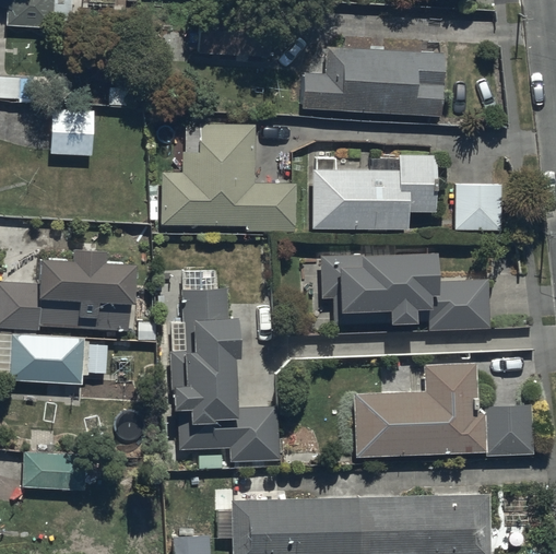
[(75,0),(9,0),(8,26),(74,31),(75,0)]
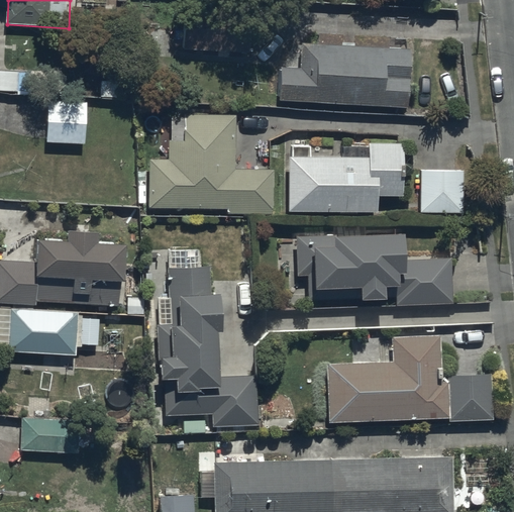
[(185,26),(183,49),(247,55),(249,31),(185,26)]
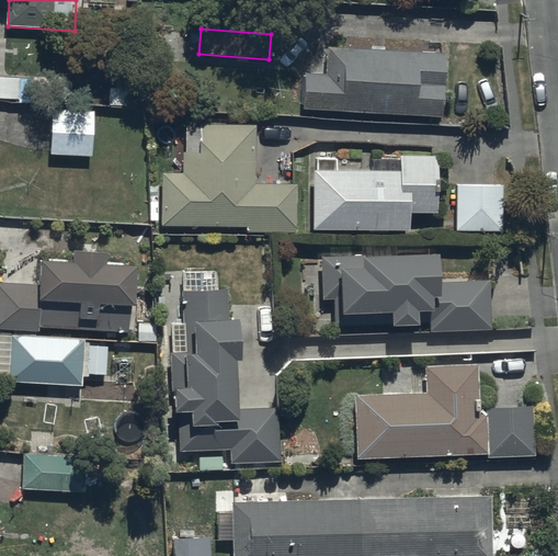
[(304,70),(303,106),(444,115),(447,53),(327,45),(325,71),(304,70)]
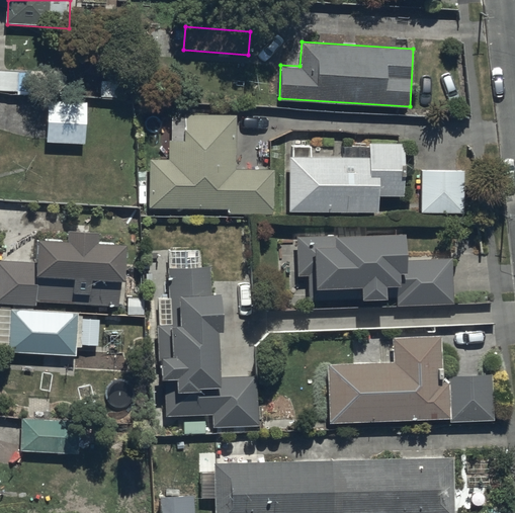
[(48,102),(47,143),(86,145),(86,126),(103,126),(103,111),(87,110),(87,103),(48,102)]
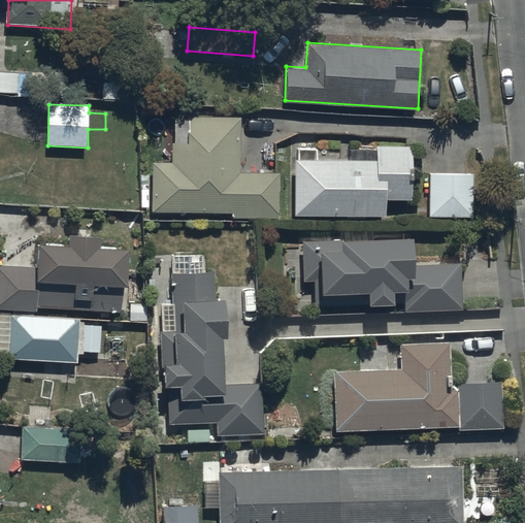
[(152,163),(152,175),(142,175),(142,208),(153,208),(153,211),(233,210),(233,219),(281,218),(280,173),(241,173),(240,118),(188,119),(189,142),(173,142),(174,162),(152,163)]
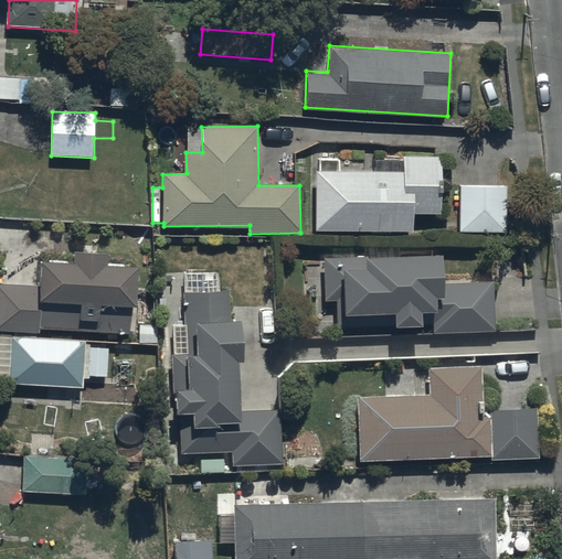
[(439,158),(402,158),(402,161),(374,161),(375,171),(316,170),(316,229),(412,227),(411,214),(441,214),(439,158)]
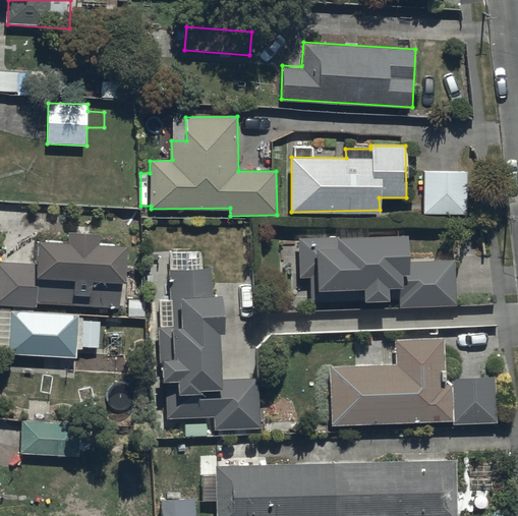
[(466,171),(424,171),(424,215),(466,215),(466,171)]
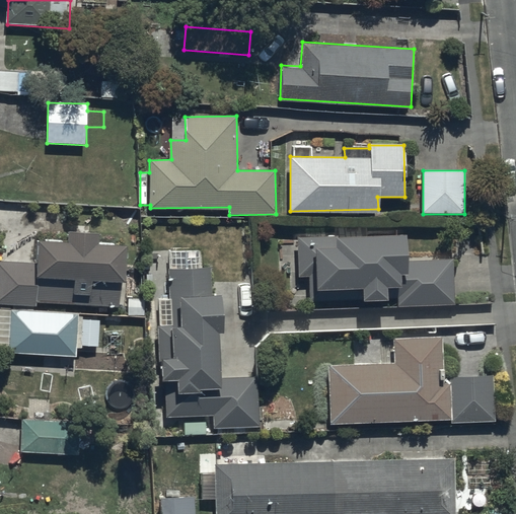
[(0,305),(121,308),(122,238),(96,238),(96,225),(65,225),(65,235),(34,235),(33,263),(0,262),(0,305)]
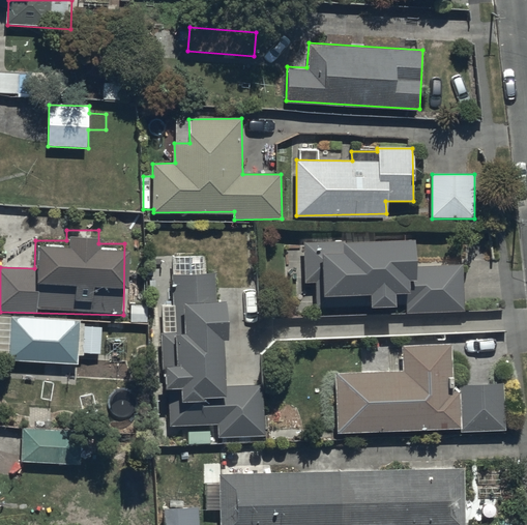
[(340,241),(303,242),(304,283),(319,283),(319,290),(367,290),(368,305),(406,305),(406,314),(465,313),(465,265),(412,266),(411,233),(340,234),(340,241)]
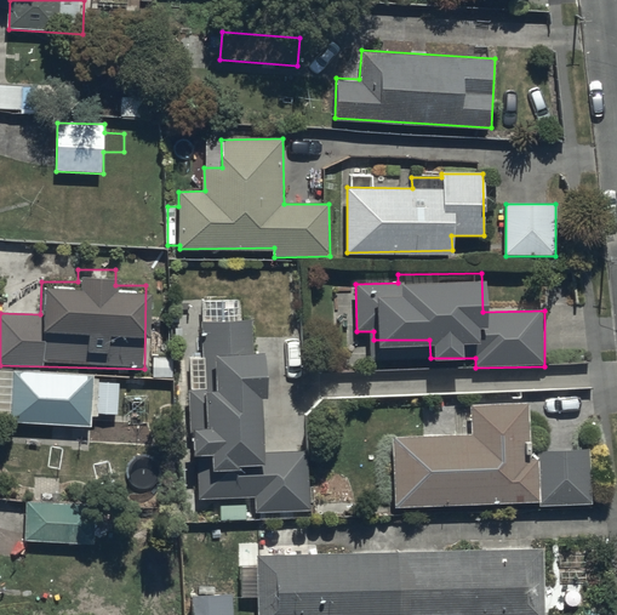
[(196,449),(196,501),(255,500),(256,513),(310,512),(310,451),(261,451),(261,391),(262,391),(262,347),(252,347),(251,322),(239,322),(239,301),(201,301),(201,343),(199,343),(199,357),(190,357),(192,449),(196,449)]
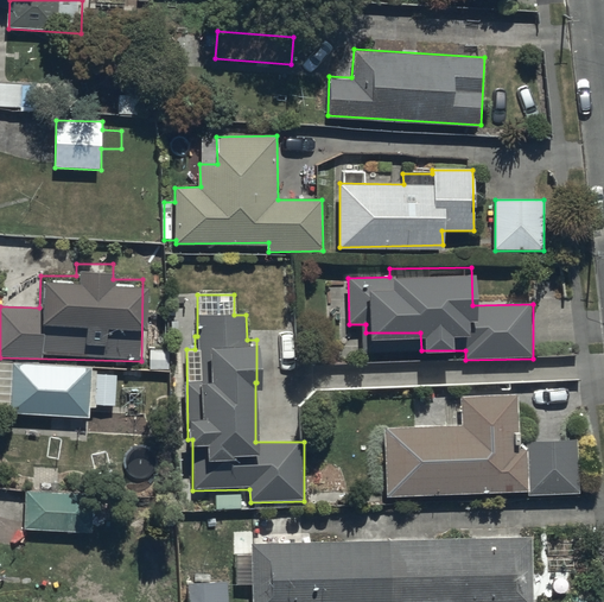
[(96,368),(0,363),(0,400),(13,401),(13,414),(89,418),(90,409),(115,410),(118,375),(95,375),(96,368)]
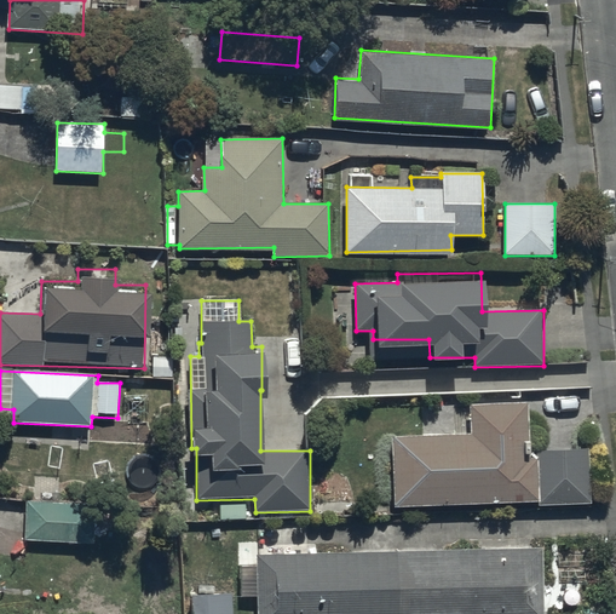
[(471,435),(392,436),(395,508),(536,503),(536,506),(591,504),(589,448),(530,451),(528,400),(471,402),(471,435)]
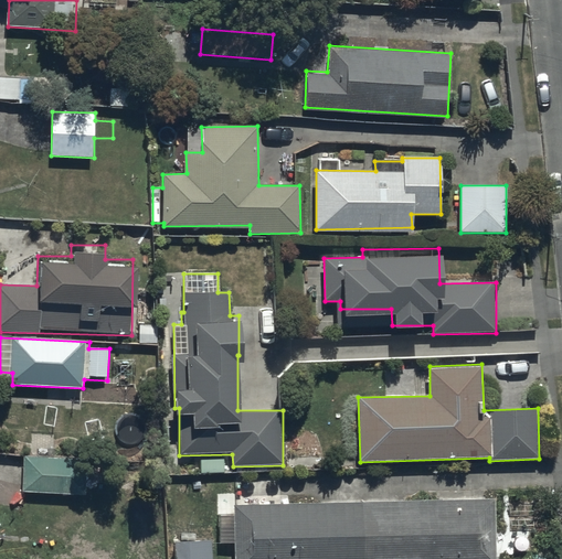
[(82,459),(22,458),(21,494),(81,495),(82,459)]
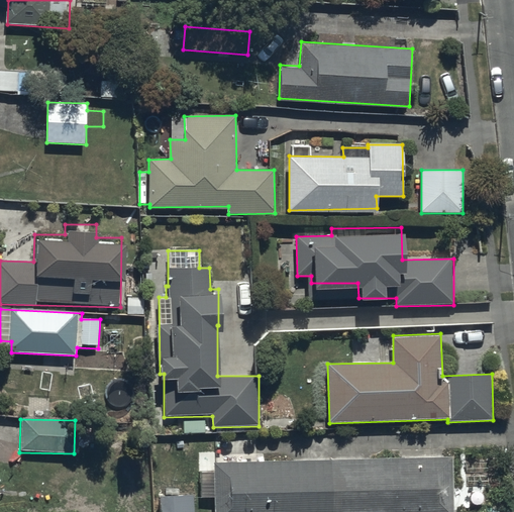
[(213,463),(214,473),(201,473),(202,498),(216,497),(216,511),(452,511),(451,456),(213,463)]
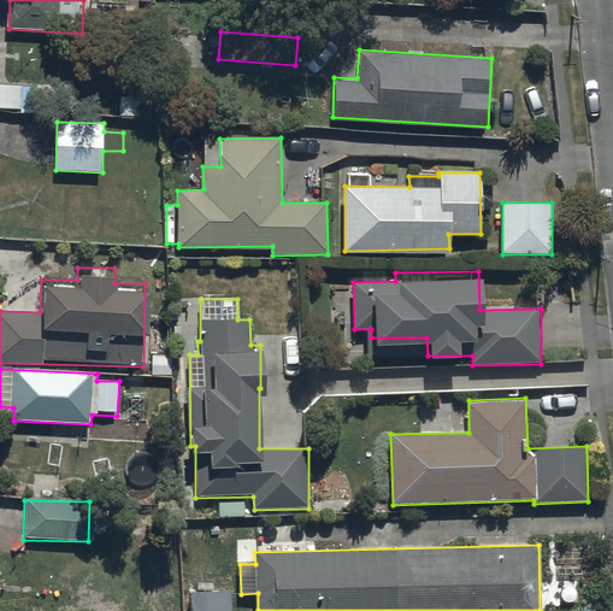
[(229,610),(229,591),(192,592),(192,610),(229,610)]
